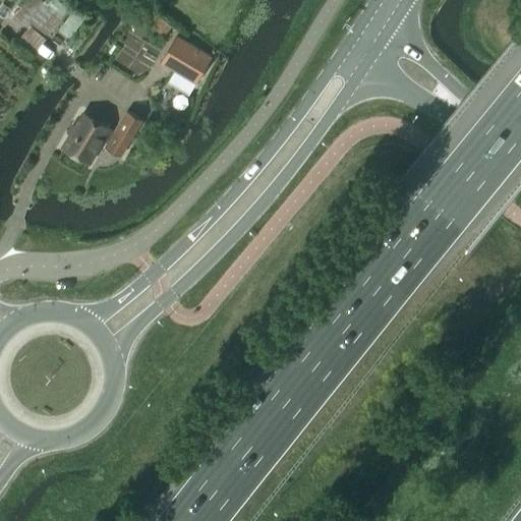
[(43,0),(25,0),(13,17),(27,27),(18,39),(36,53),(68,9),(56,0),(43,0),(44,0),(43,0)]
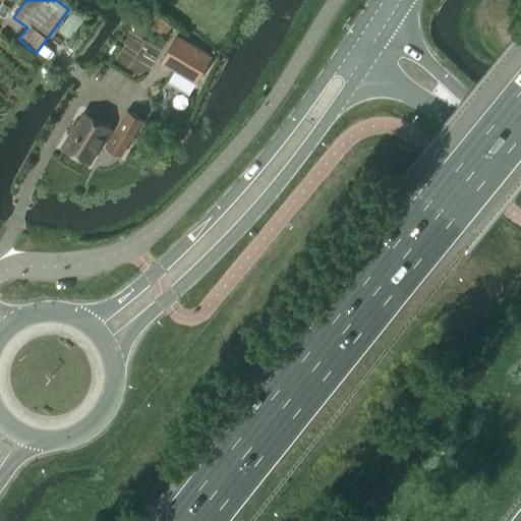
[(74,9),(58,31),(69,39),(85,17),(74,9)]
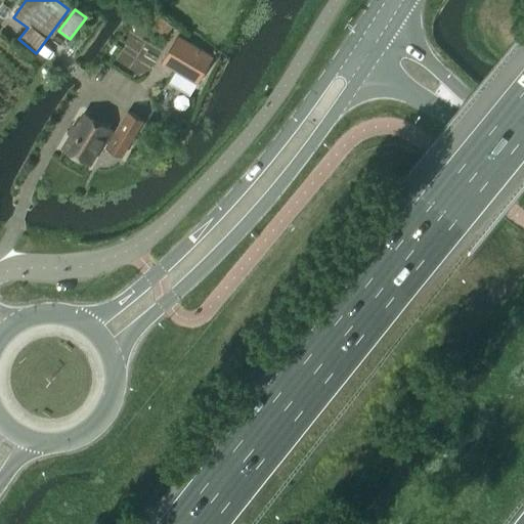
[(160,16),(153,26),(165,36),(173,27),(160,16)]
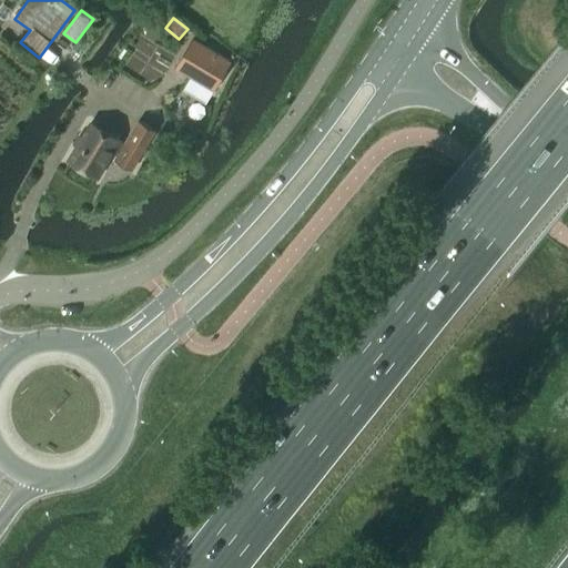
[(192,39),(175,68),(193,79),(213,90),(230,62),(192,39)]
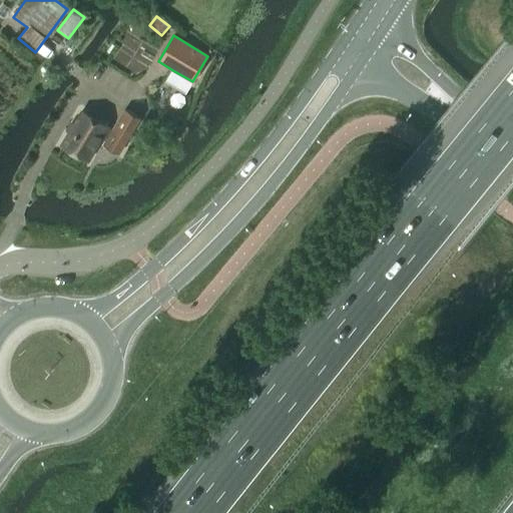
[(119,153),(140,117),(125,109),(112,130),(107,127),(107,126),(82,111),(61,145),(87,161),(100,138),(106,141),(104,144),(119,153)]
